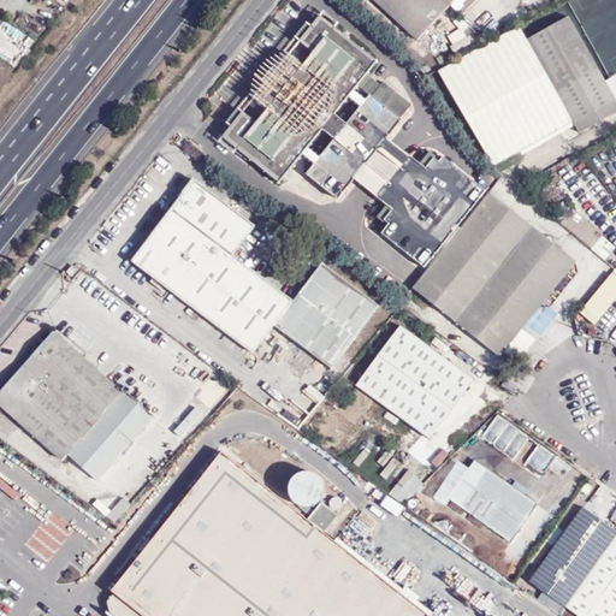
[(372,0),(418,41),(451,5),(455,0),(372,0)]
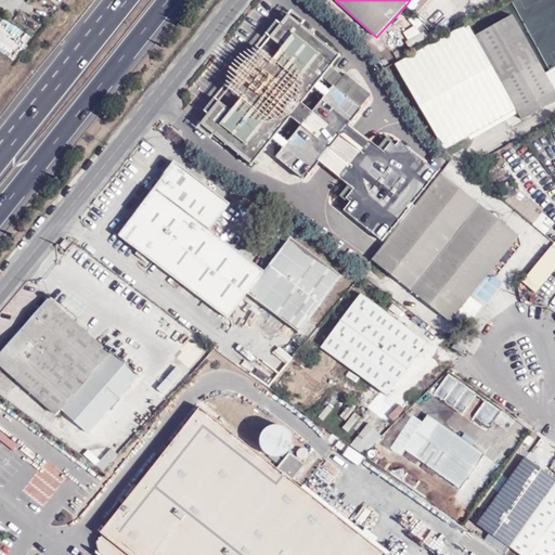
[(414,12),(424,0),(410,0),(407,4),(414,12)]
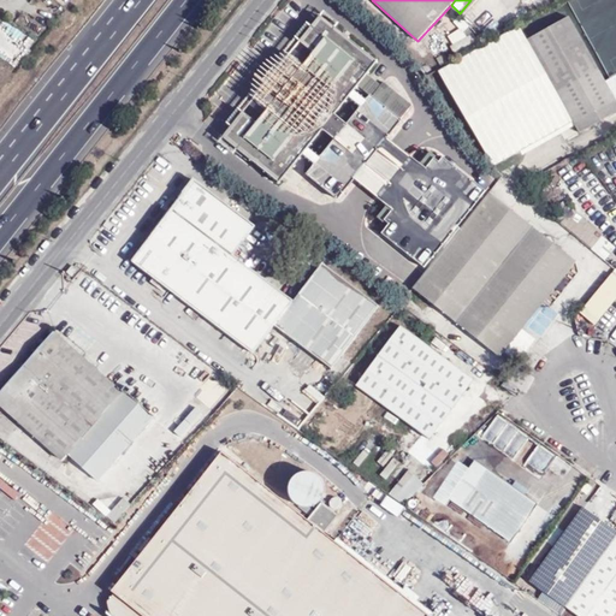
[(569,17),(526,42),(557,94),(580,134),(615,112),(615,75),(605,81),(569,17)]
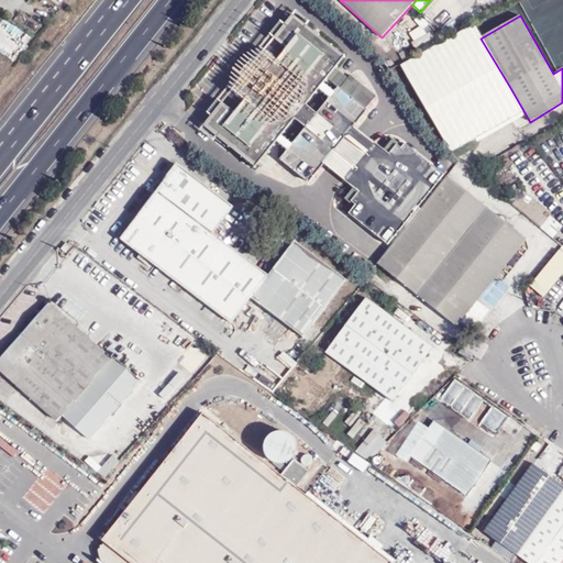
[(426,24),(419,17),(415,20),(421,28),(426,24)]
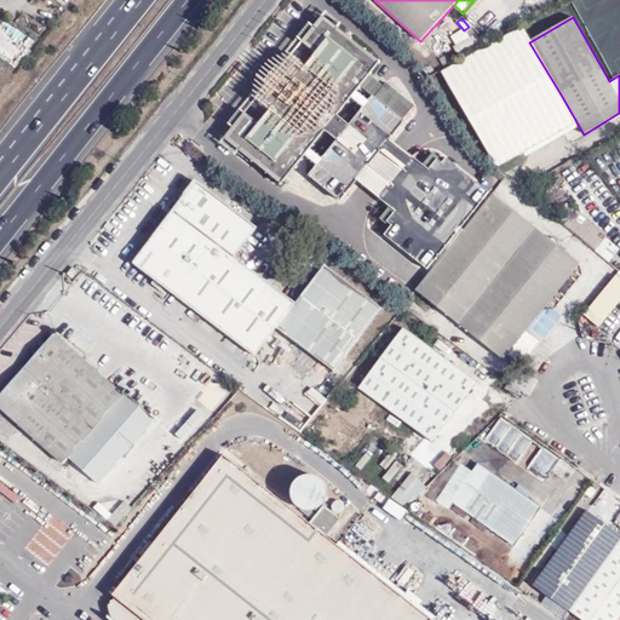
[(375,64),(323,21),(286,67),(298,76),(315,55),(329,68),(313,89),(339,110),(357,87),(365,78),(375,64)]
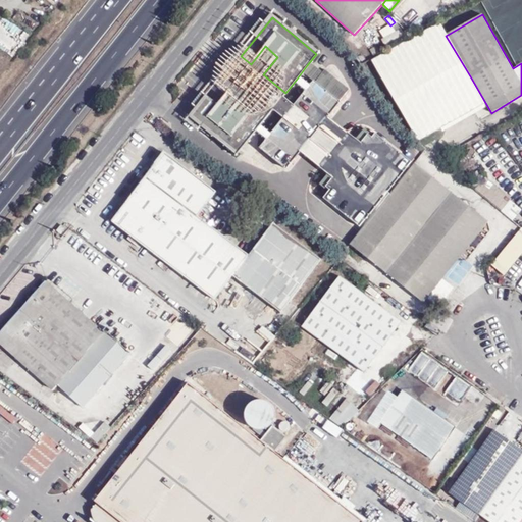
[(358,33),(363,40),(374,34),(369,25),(358,33)]
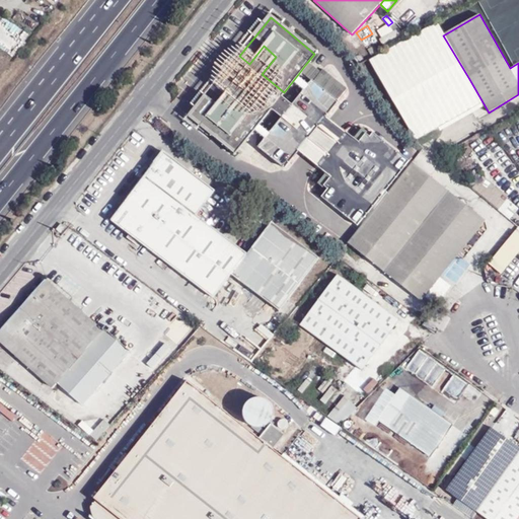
[(378,30),(383,38),(377,42),(380,48),(401,35),(397,29),(392,33),(387,25),(378,30)]
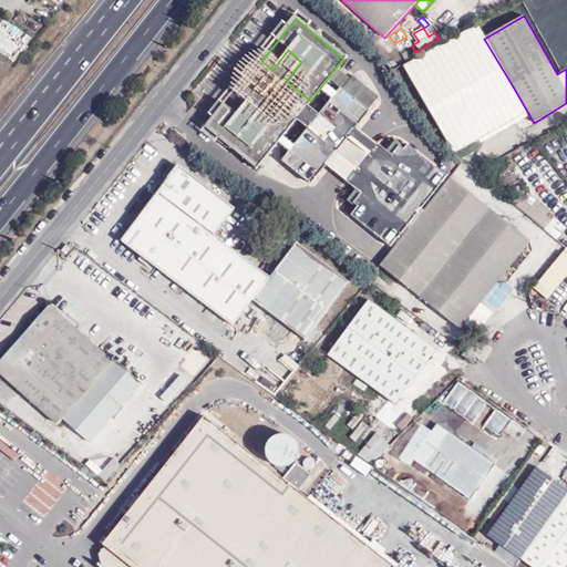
[(296,96),(306,105),(310,101),(286,81),(301,62),(288,50),(272,70),(261,61),(243,85),(253,94),(237,115),(250,126),(267,106),(290,125),(294,121),(284,112),(296,96)]
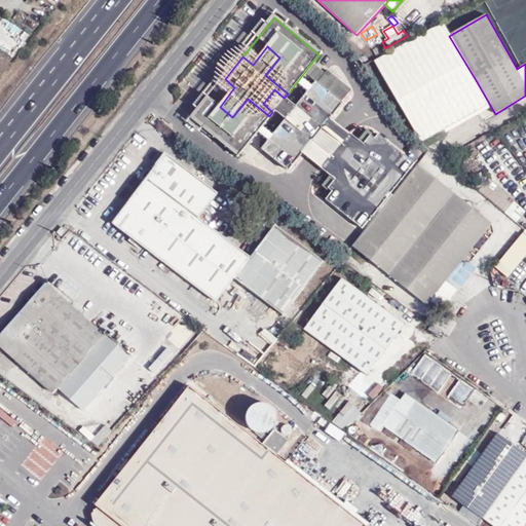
[(321,75),(309,66),(303,74),(314,82),(321,75)]
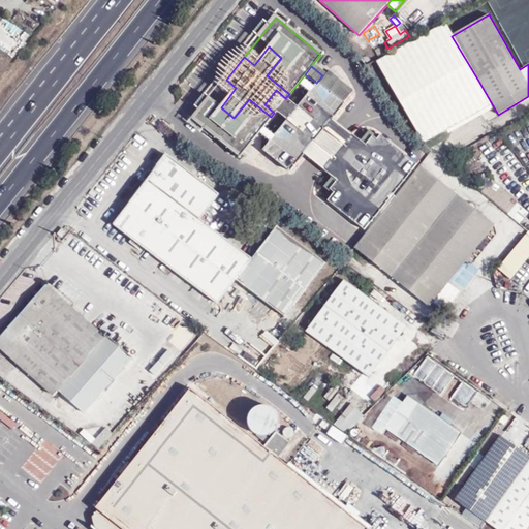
[(297,107),(285,122),(261,152),(287,173),(350,90),(325,71),(322,75),(316,83),(297,107)]
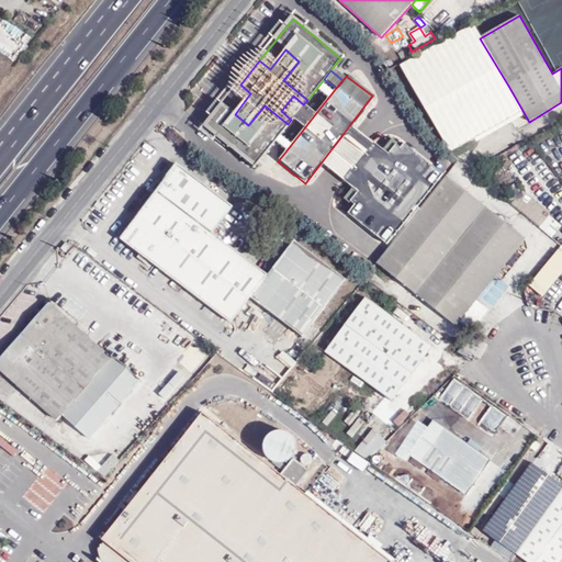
[(206,126),(255,166),(288,124),(265,105),(248,125),(235,114),(250,93),(240,85),(206,126)]
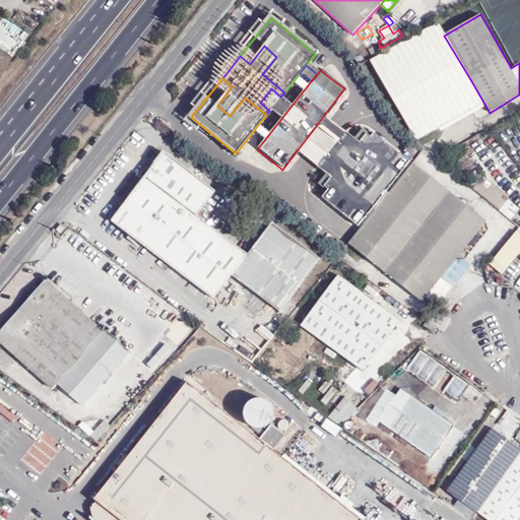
[(282,98),(280,96),(271,88),(260,103),(269,111),(271,112),(282,98)]
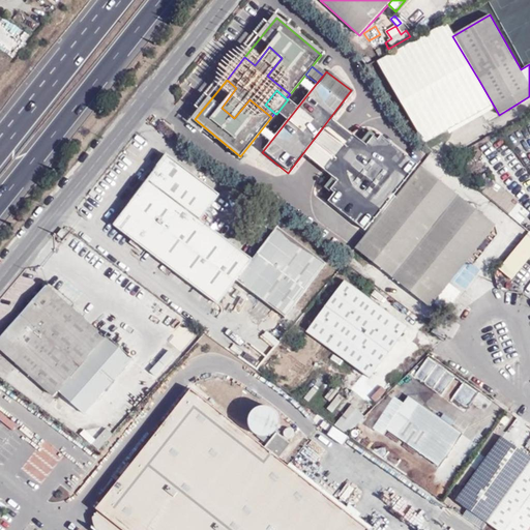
[(288,99),(276,114),(286,122),(297,108),(288,99)]
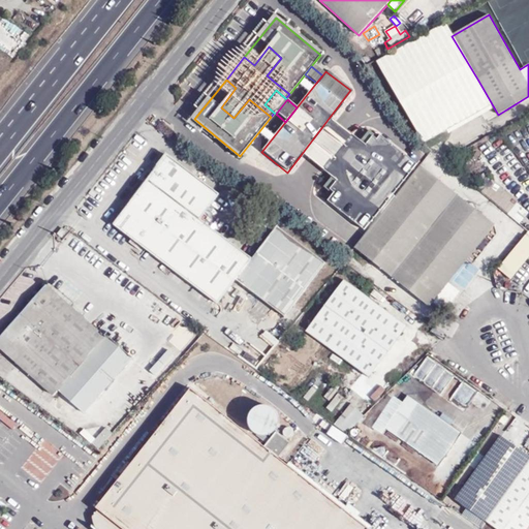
[(253,259),(200,219),(219,194),(167,155),(115,225),(217,305),(237,280),(285,317),(325,263),(278,226),(253,259)]
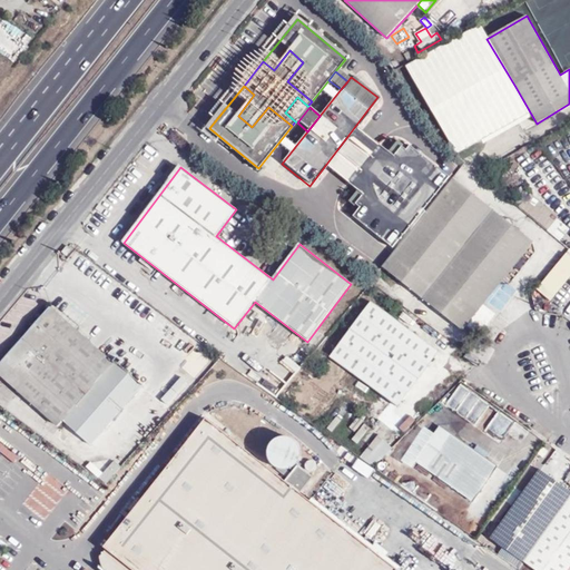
[(443,188),(461,202),(469,192),(451,178),(443,188)]
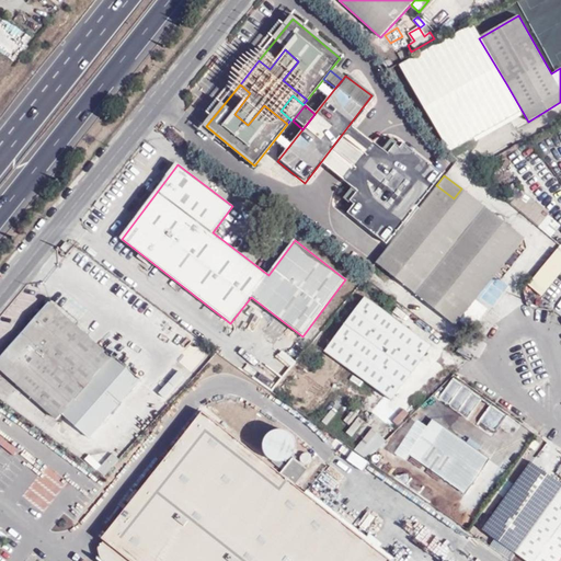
[(550,214),(513,184),(503,197),(539,227),(547,217),(550,214)]
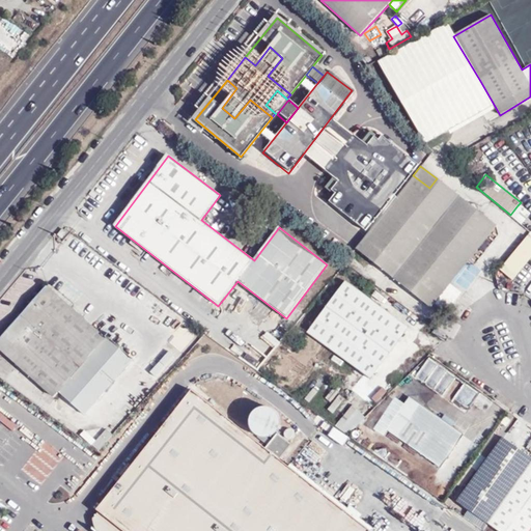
[(413,175),(406,186),(423,200),(439,180),(437,178),(429,188),(413,175)]
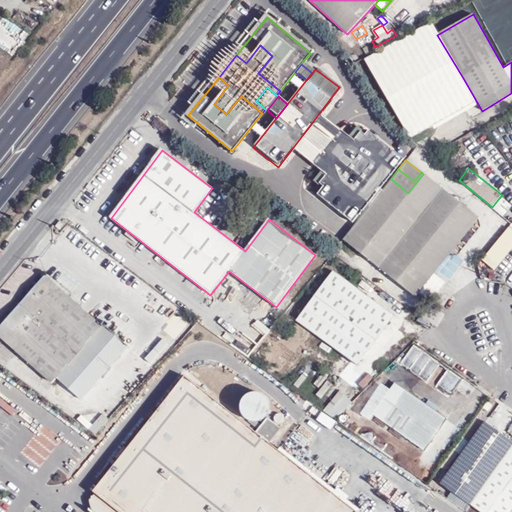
[(391,179),(349,234),(345,240),(416,296),(479,217),(423,174),(408,193),(391,179)]
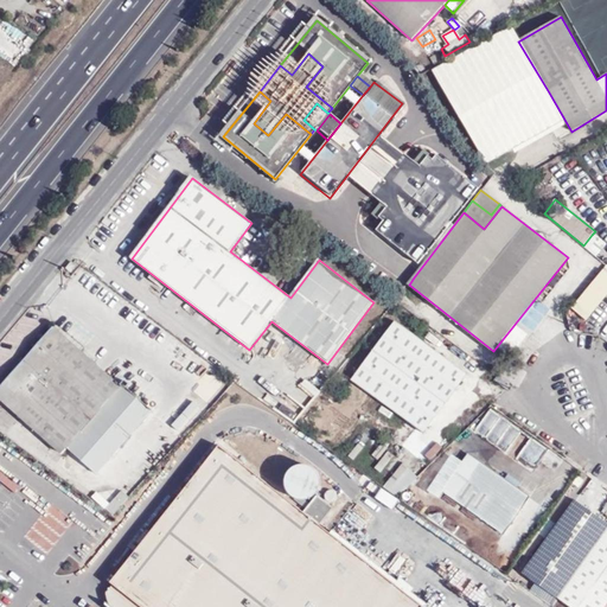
[(605,246),(592,235),(583,246),(596,257),(605,246)]
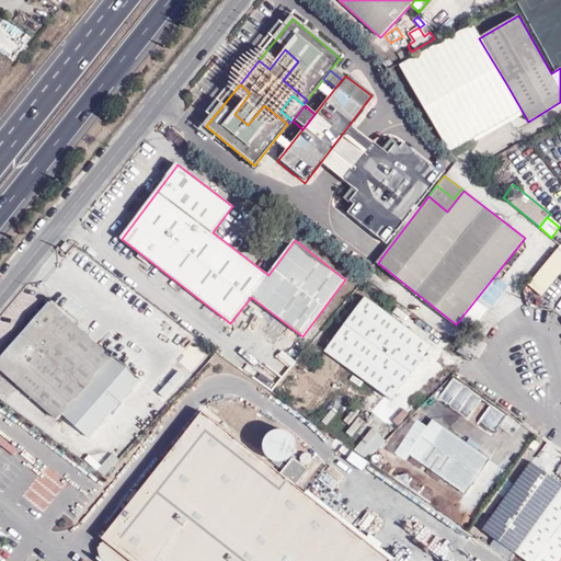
[(67,242),(61,248),(67,252),(71,245),(67,242)]
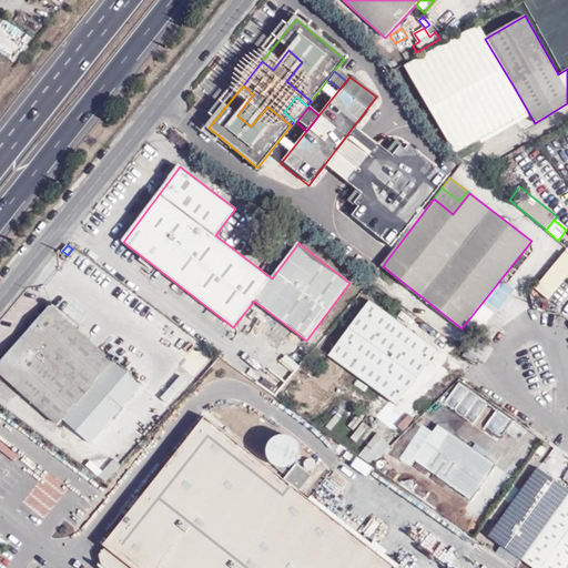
[(567,273),(567,254),(565,252),(536,287),(548,298),(567,273)]
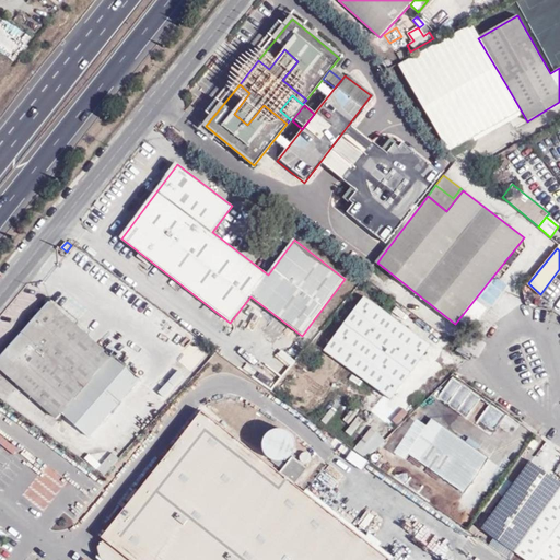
[(365,295),(324,350),(392,400),(432,346),(365,295)]
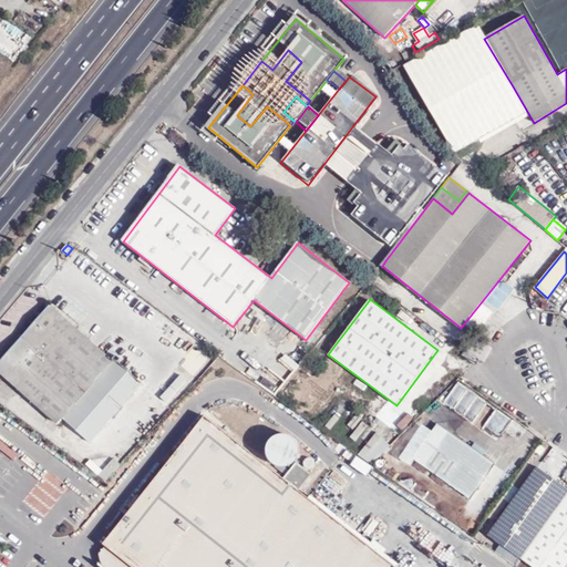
[(0,363),(0,373),(58,425),(63,419),(114,362),(50,306),(0,363)]
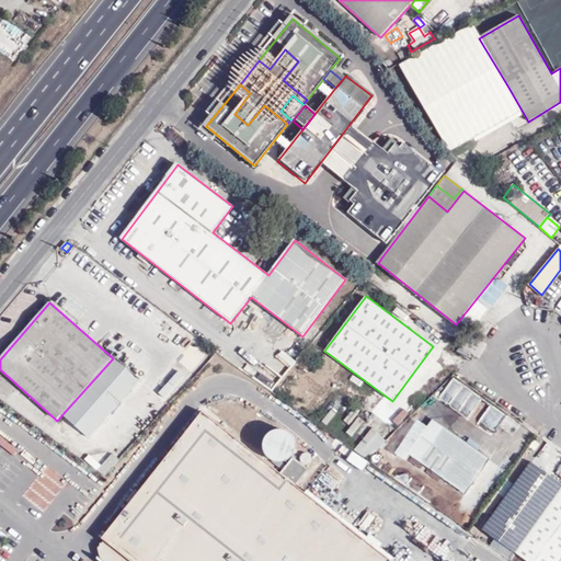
[(140,380),(114,356),(113,358),(63,414),(89,438),(140,380)]
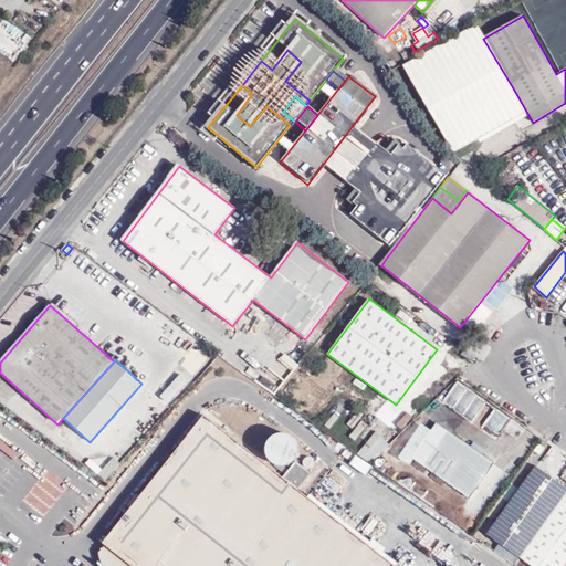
[(137,373),(145,376),(149,366),(142,363),(137,373)]
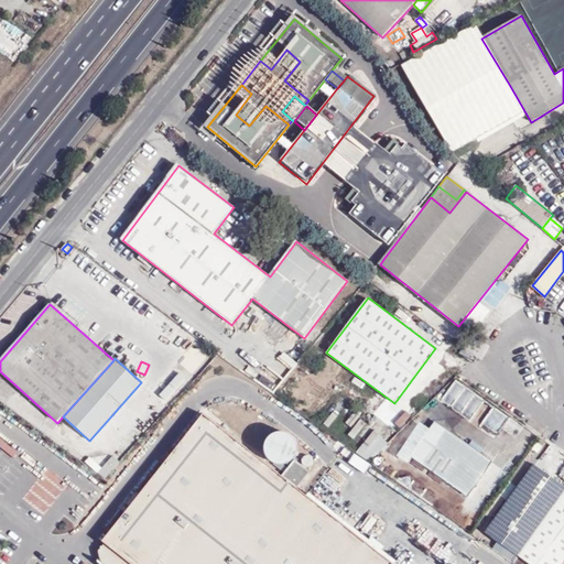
[(389,563),(391,562),(199,414),(102,540),(98,552),(97,563),(389,563)]
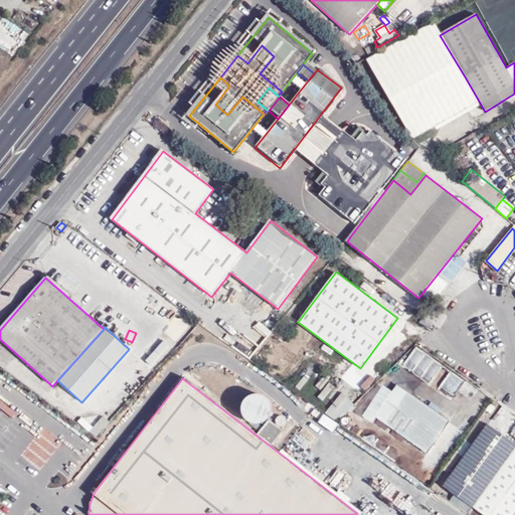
[(398,385),(375,417),(385,424),(408,392),(398,385)]
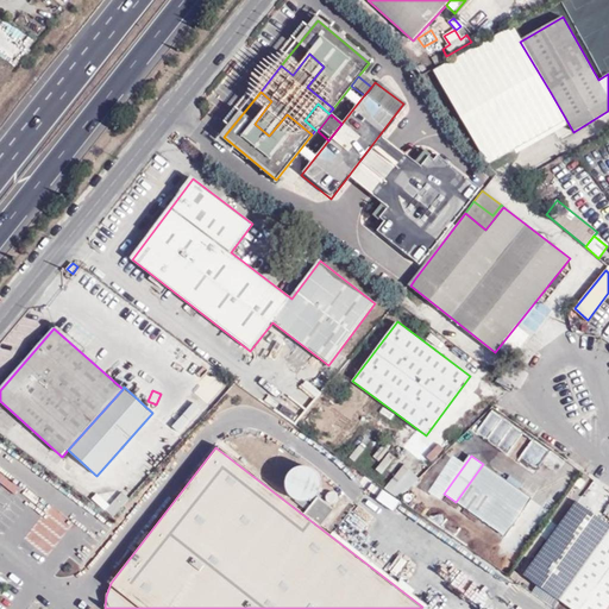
[(324,477),(311,457),(286,472),(303,500),(321,488),(318,481),(324,477)]
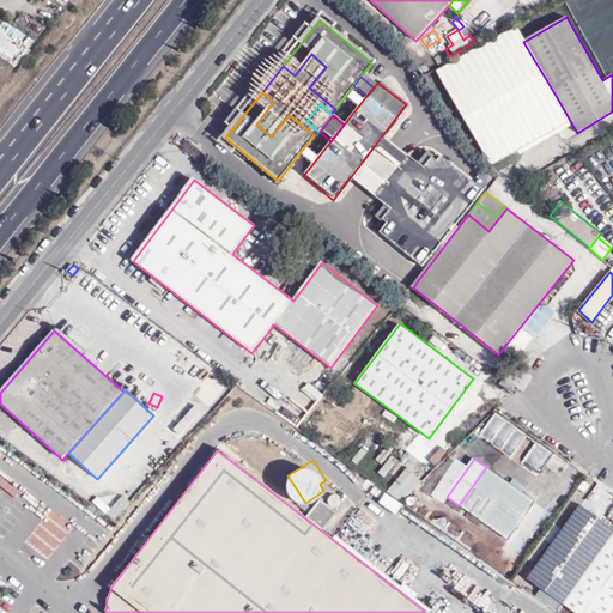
[(396,511),(420,478),(404,466),(381,501),(396,511)]
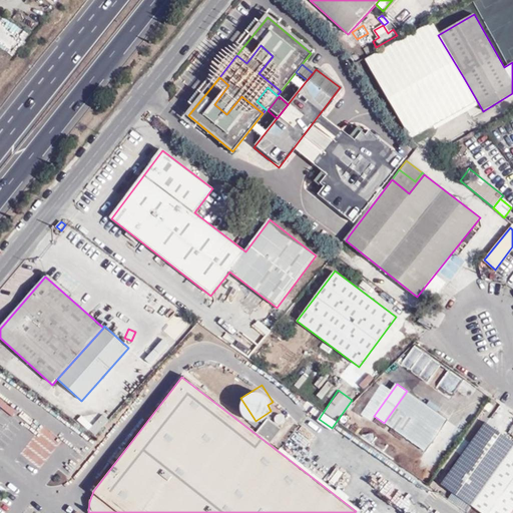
[(427,405),(407,391),(384,423),(426,452),(448,420),(438,412),(427,405)]
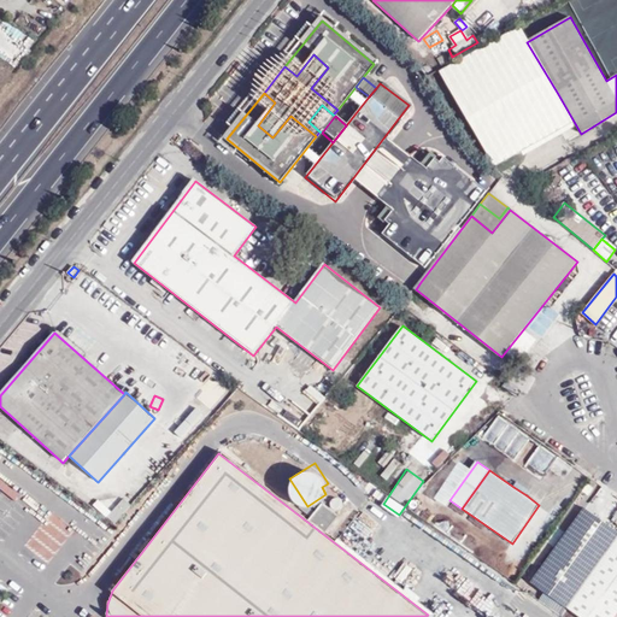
[(529,492),(517,482),(513,487),(527,495),(529,492)]
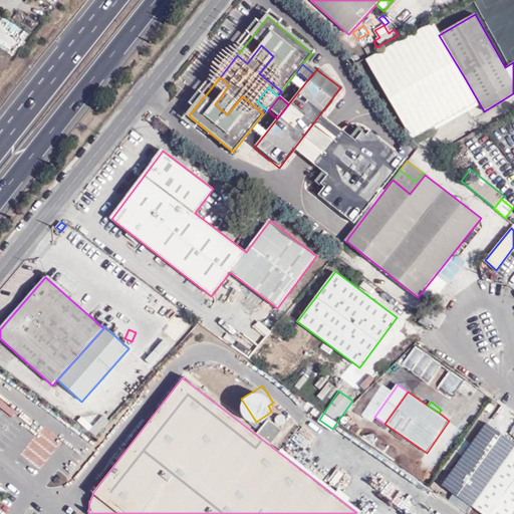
[(77,415),(62,403),(58,408),(73,420),(77,415)]
